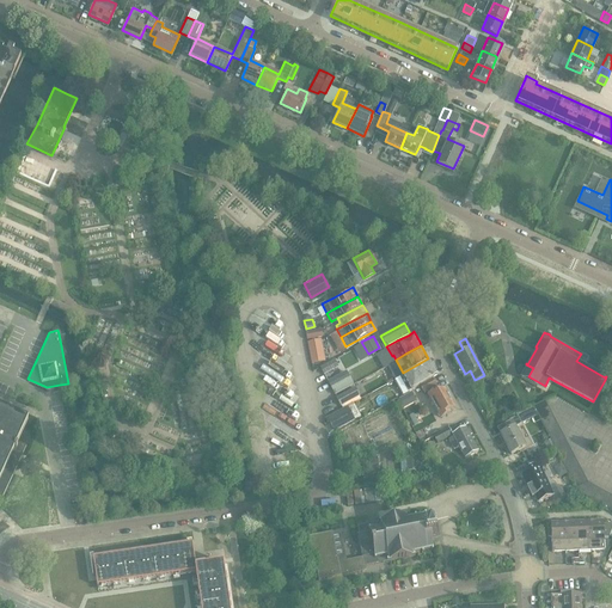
[(330,358),(328,347),(317,349),(319,360),(330,358)]
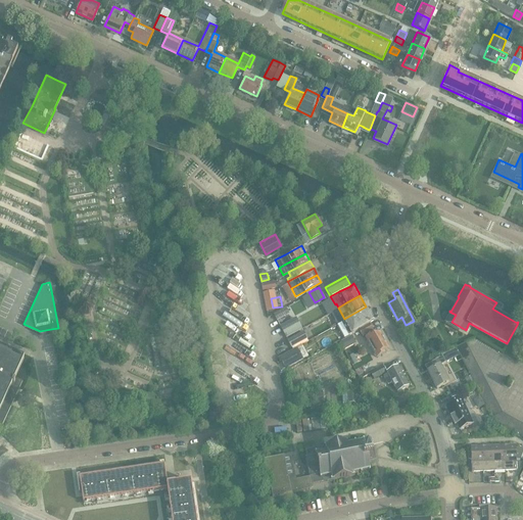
[(277,318),(288,312),(285,305),(274,313),(277,318)]
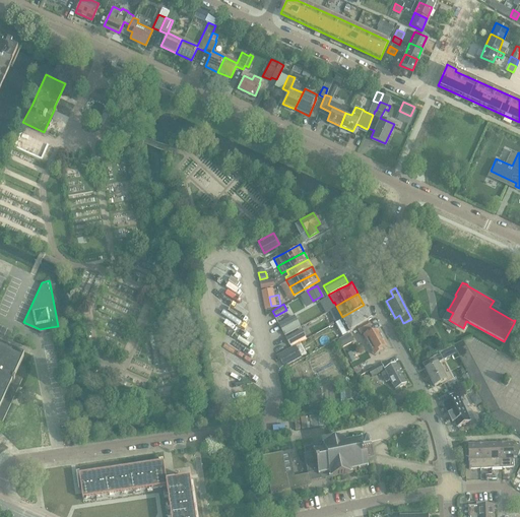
[(342,317),(335,321),(342,333),(348,329),(371,317),(367,310),(364,305),(342,317)]
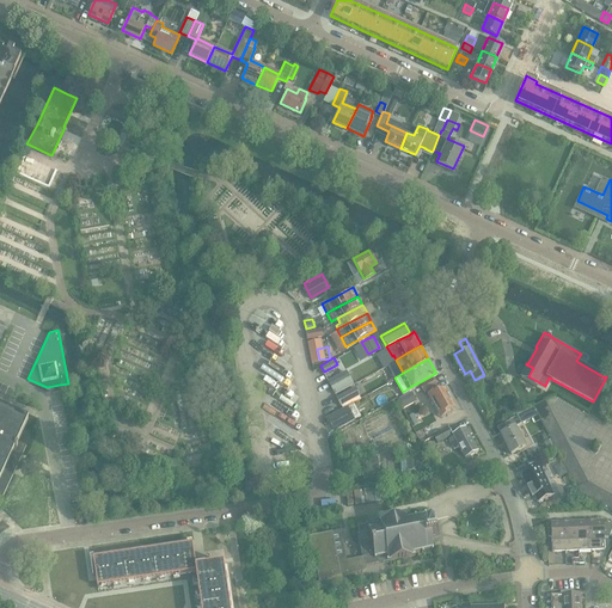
[(353,382),(346,369),(328,379),(335,392),(353,382)]
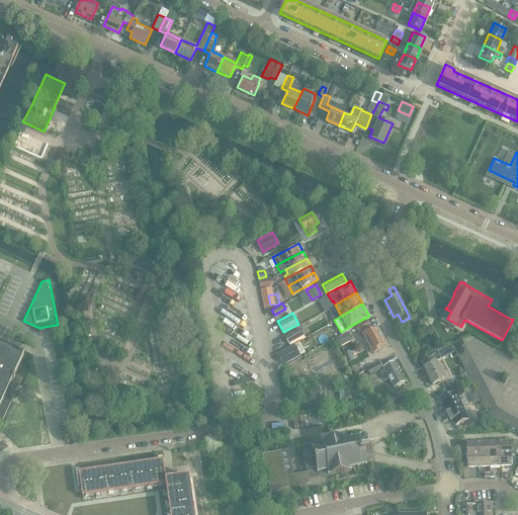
[(365,319),(355,325),(358,331),(360,329),(373,352),(377,350),(381,348),(380,345),(384,343),(375,327),(370,330),(367,325),(368,325),(365,319)]
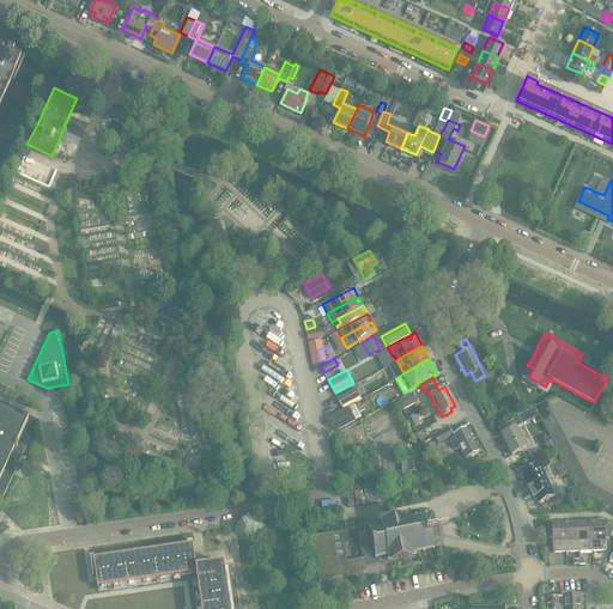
[(341,403),(359,394),(356,387),(338,396),(341,403)]
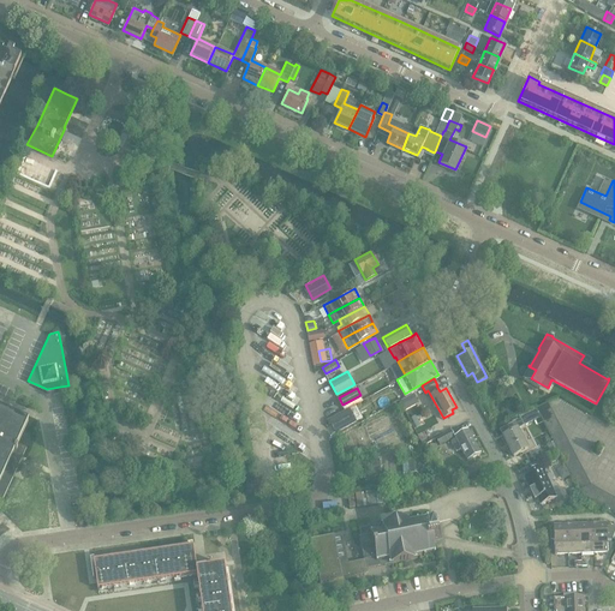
[(0,499),(35,415),(0,401),(0,499)]
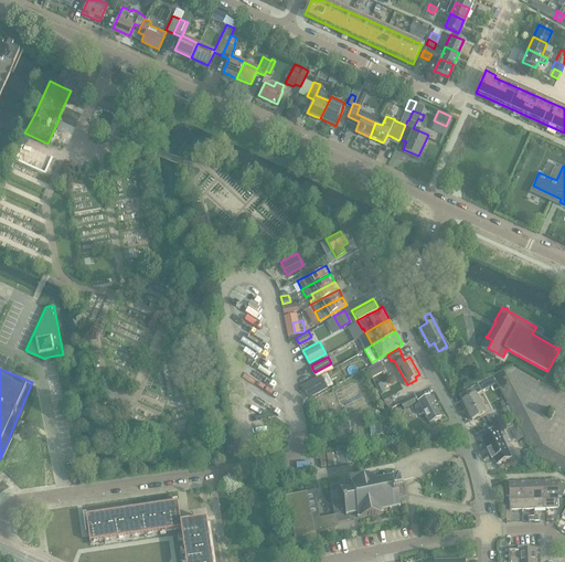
[(503,369),(492,374),(533,452),(564,470),(564,456),(542,444),(503,369)]
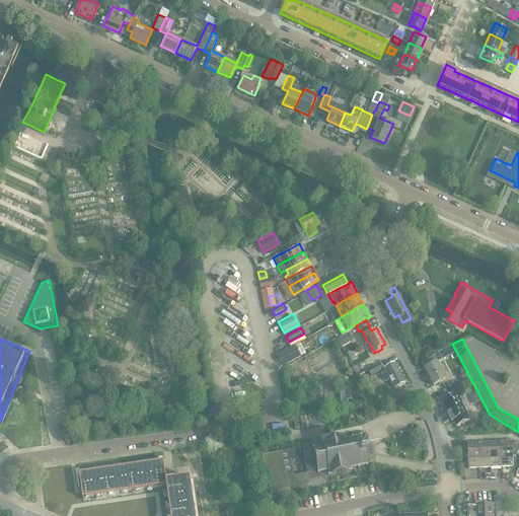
[(300,354),(295,344),(278,353),(284,363),(300,354)]
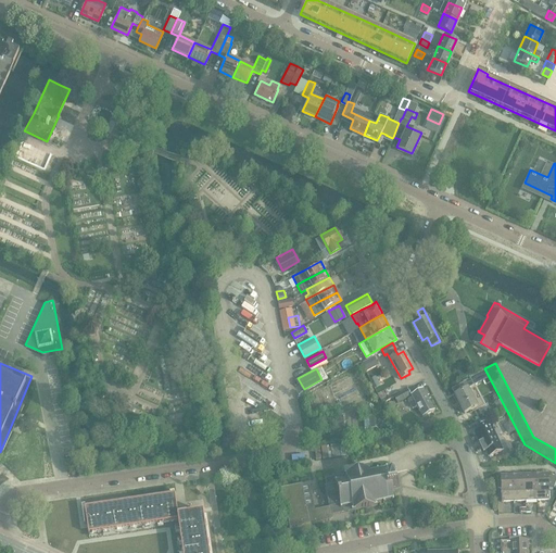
[(476,404),(466,386),(474,382),(470,376),(458,384),(460,389),(454,392),(464,411),(476,404)]
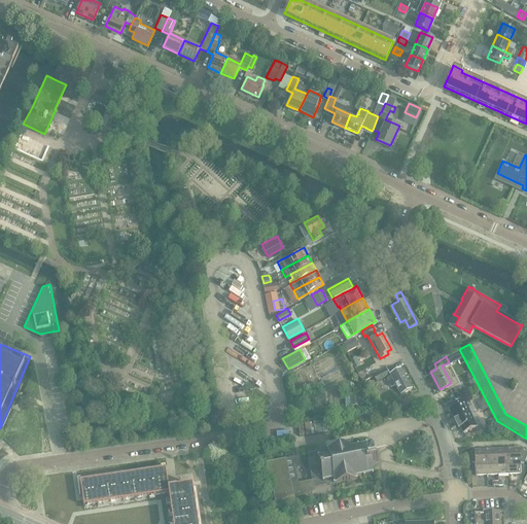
[(389,373),(389,372),(386,367),(373,374),(376,380),(389,373)]
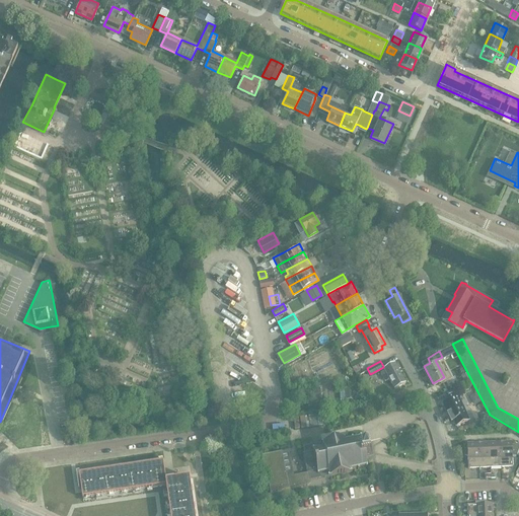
[(384,368),(379,371),(384,378),(388,377),(394,387),(405,381),(394,361),(383,366),(383,367),(384,368)]
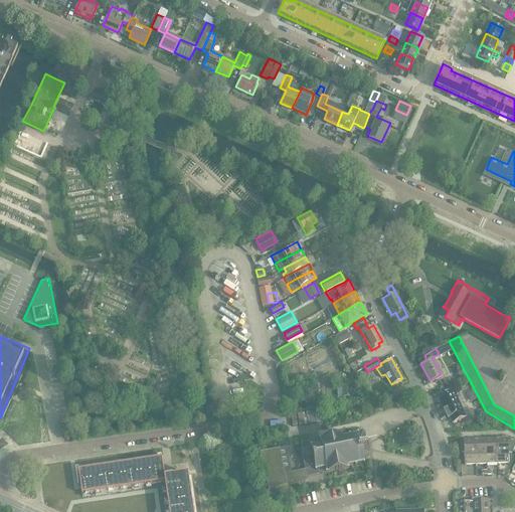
[(347,393),(346,381),(336,382),(337,393),(347,393)]
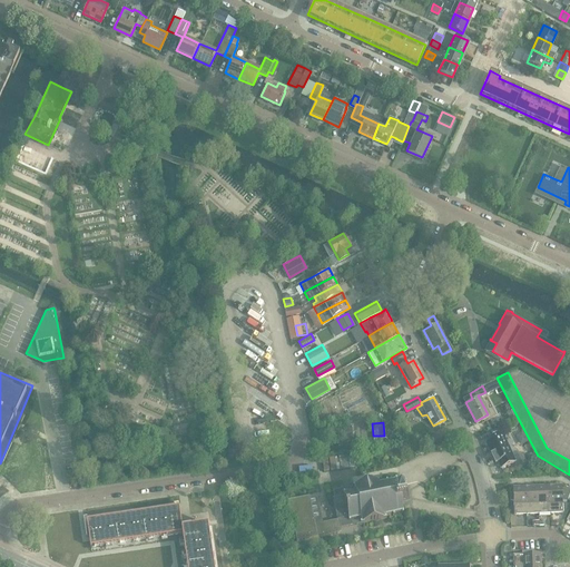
[(521,430),(518,422),(508,428),(511,436),(521,430)]
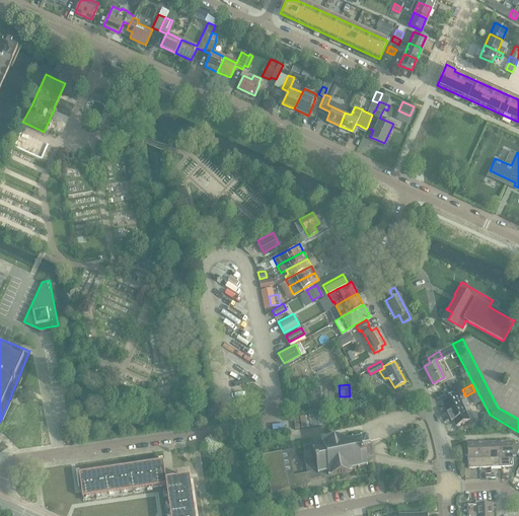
[(321,397),(320,385),(290,388),(291,401),(321,397)]
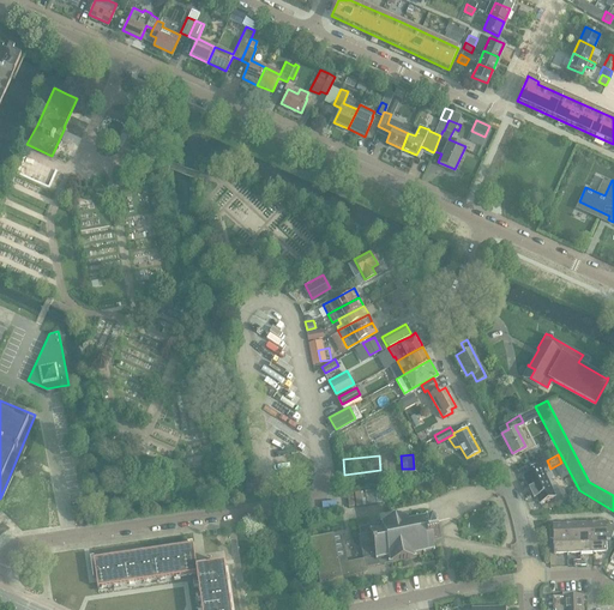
[(554,494),(541,465),(523,473),(533,495),(536,494),(539,501),(554,494)]
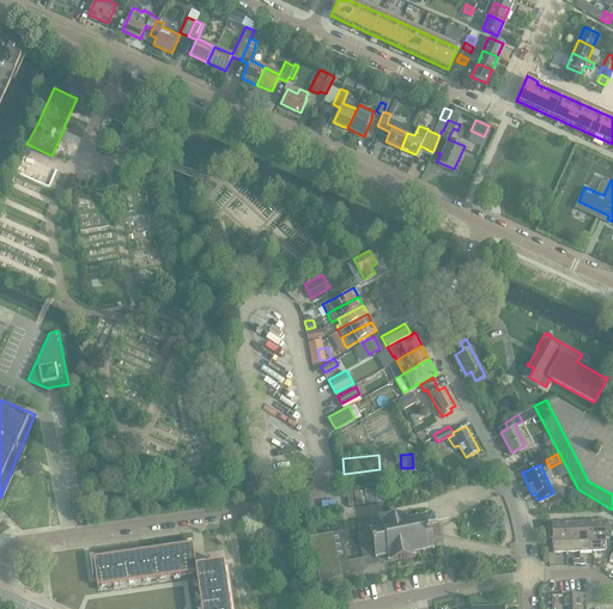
[(568,470),(564,464),(554,468),(559,475),(568,470)]
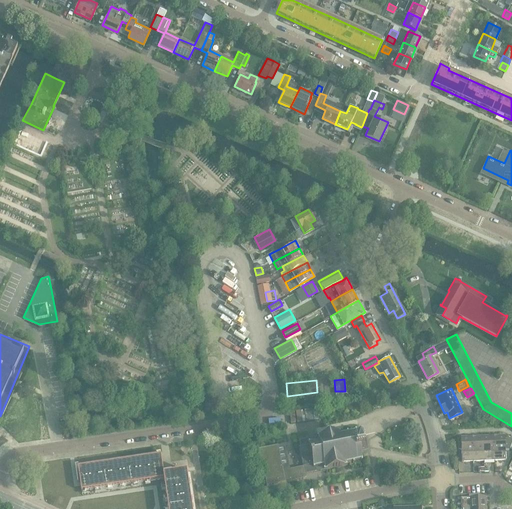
[(481,407),(478,401),(471,404),(474,411),(481,407)]
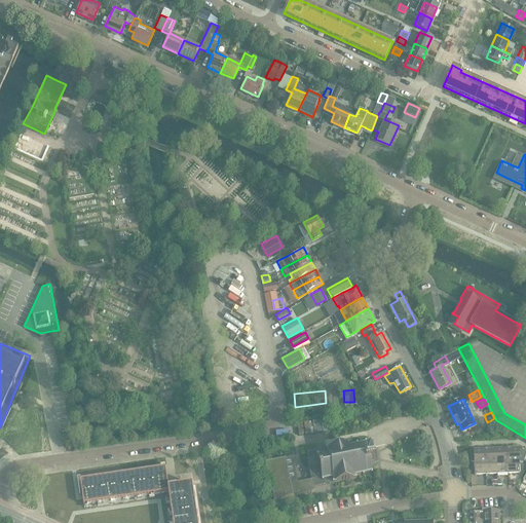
[(306,423),(306,430),(326,428),(326,417),(311,418),(311,423),(306,423)]
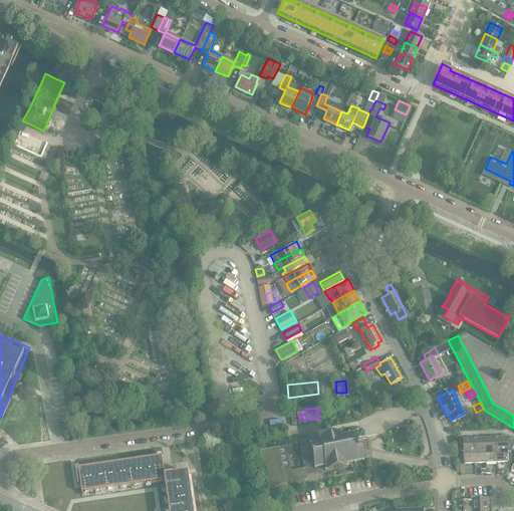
[(284,445),(260,450),(267,486),(306,478),(305,474),(347,466),(346,463),(363,460),(361,452),(363,452),(363,450),(365,450),(363,440),(361,440),(360,438),(358,439),(357,431),(340,435),(340,432),(299,440),(301,447),(299,448),(303,467),(289,470),(284,445)]
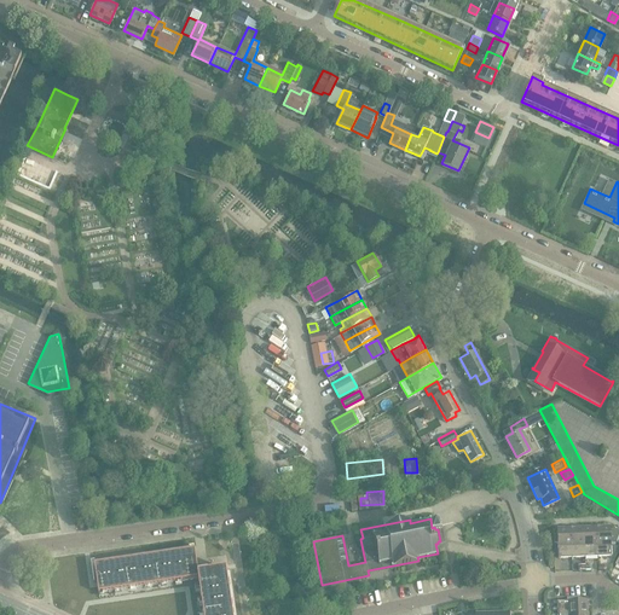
[(615,541),(618,529),(618,526),(609,527),(609,523),(596,524),(597,553),(611,553),(611,541),(615,541)]
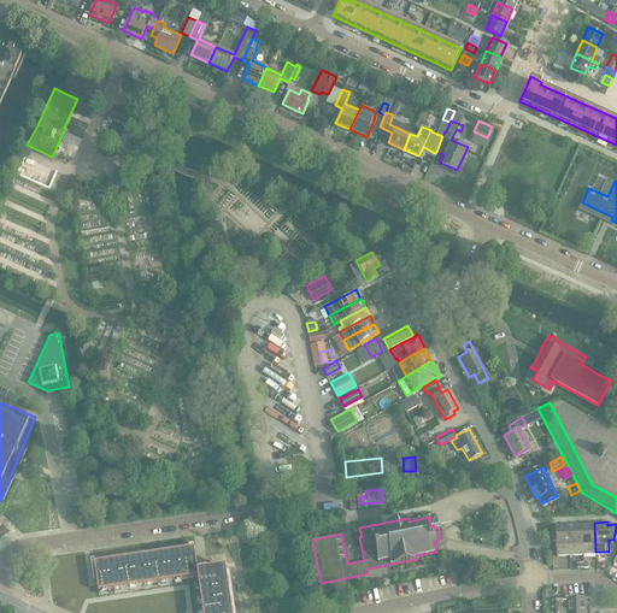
[(582,553),(581,523),(568,524),(569,553),(582,553)]
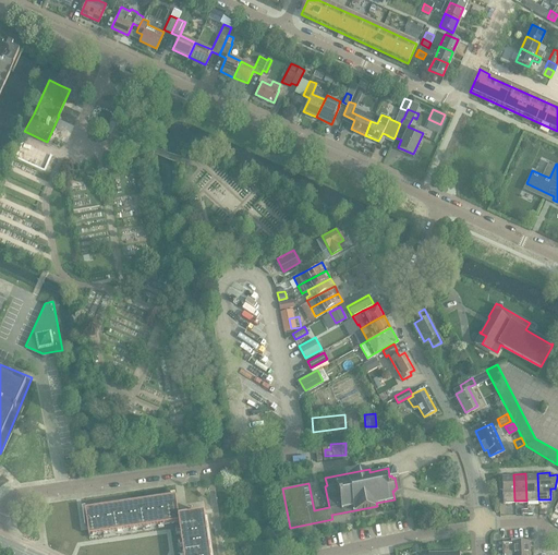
[(538,499),(537,473),(525,473),(526,501),(538,499)]
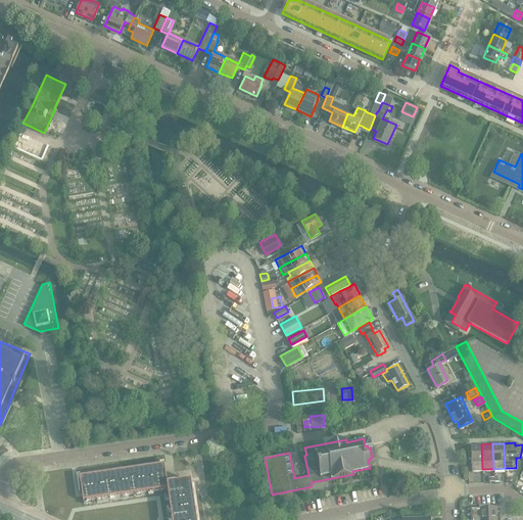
[(482,469),(481,444),(470,444),(470,445),(467,446),(467,458),(470,457),(471,470),(482,469)]
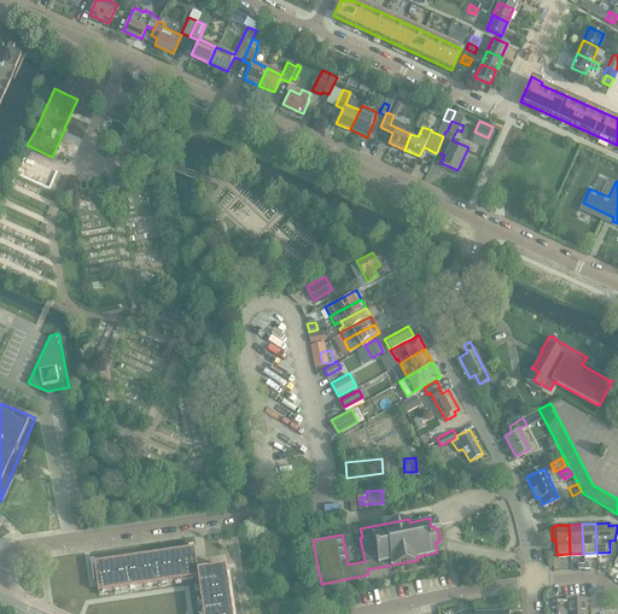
[(193,547),(91,561),(93,579),(97,578),(97,583),(97,585),(98,589),(197,574),(203,613),(232,613),(226,571),(225,566),(197,569),(193,547)]
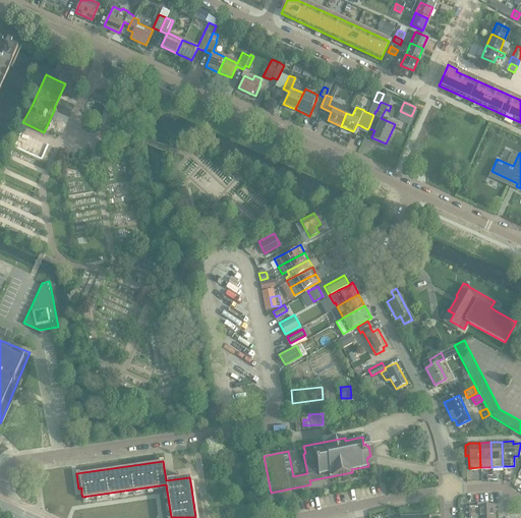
[(494,515),(494,504),(468,505),(469,516),(494,515)]
